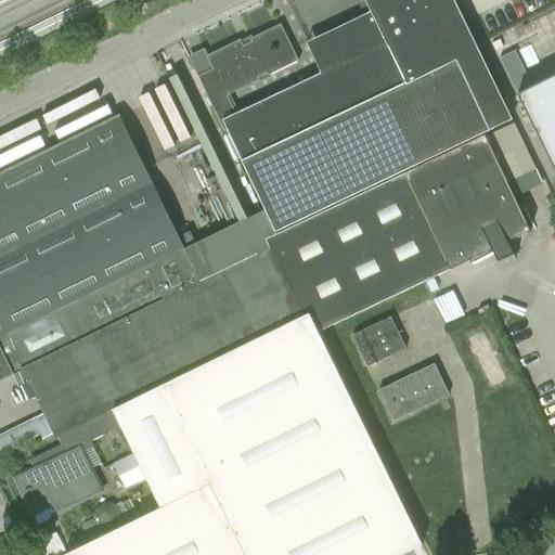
[(265,209),(259,211),(272,237),(492,131),(491,130),(454,56),(427,0),(365,0),(386,41),(258,103),(262,114),(224,131),(241,165),(243,164),(265,209)]
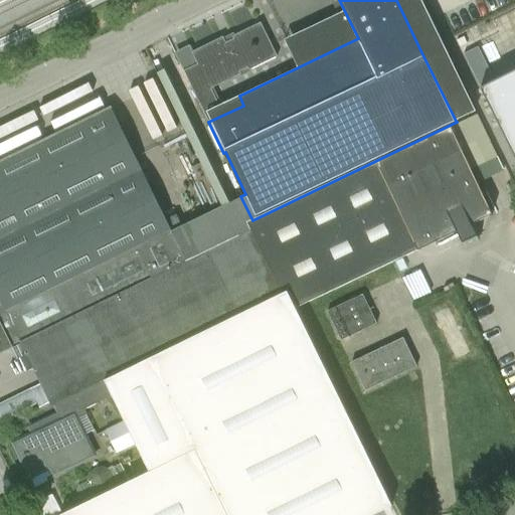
[(277,56),(269,40),(261,23),(224,40),(222,37),(191,52),(197,64),(183,71),(208,122),(243,106),(239,96),(219,106),(210,89),(240,73),(239,71),(247,67),(249,69),(277,56)]
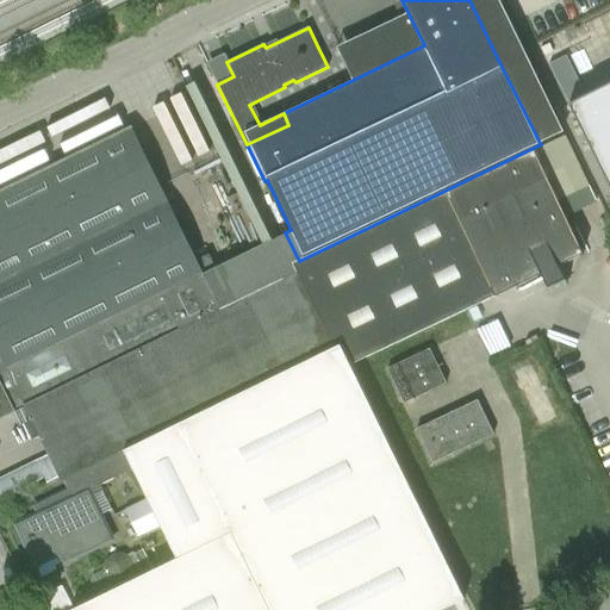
[(567,55),(555,61),(572,95),(584,89),(567,55)]
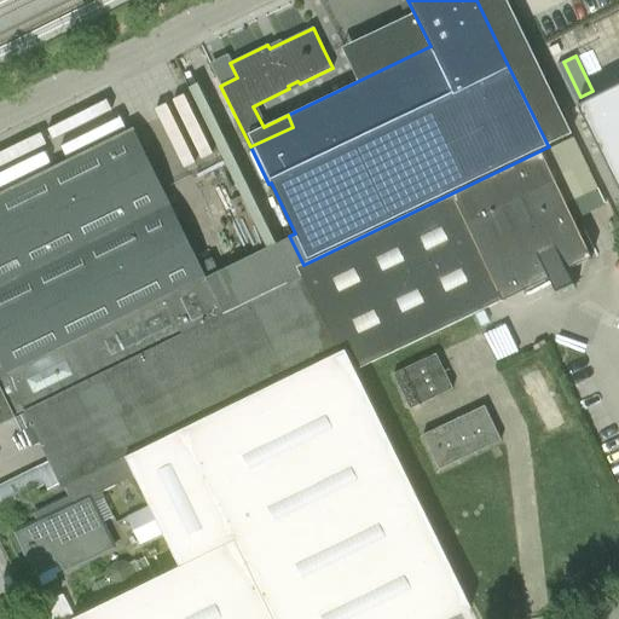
[(179,103),(161,111),(181,152),(190,149),(186,140),(198,133),(187,113),(185,114),(179,103)]
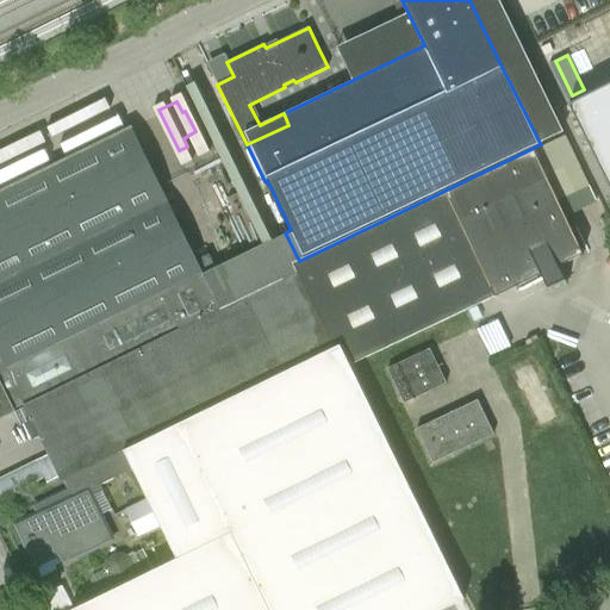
[(0,191),(0,354),(4,361),(7,369),(201,274),(130,128),(0,191)]
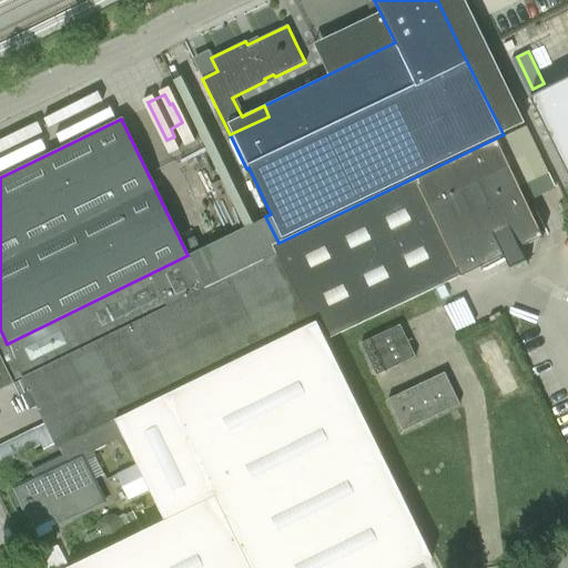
[(57,448),(61,446),(83,436),(115,421),(317,322),(326,340),(544,236),(519,186),(549,173),(526,125),(504,135),(504,134),(279,243),(265,216),(188,255),(7,344),(3,336),(0,337),(0,389),(12,384),(11,382),(21,376),(57,448)]
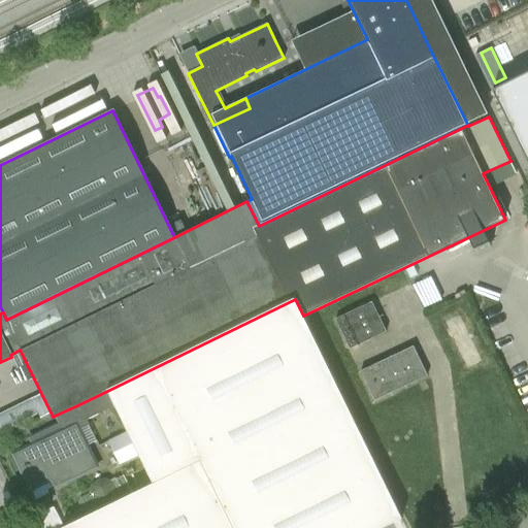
[(381,527),(402,518),(399,513),(303,316),(295,299),(107,391),(116,405),(153,484),(94,513),(62,527),(381,527)]
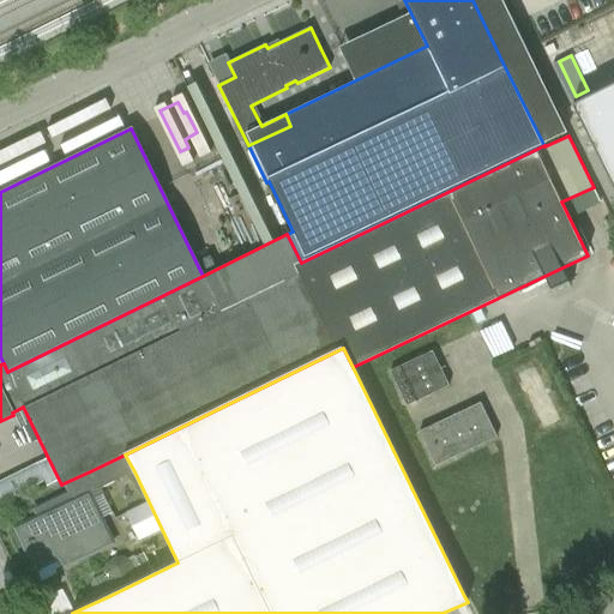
[(399,365),(399,366),(390,371),(407,405),(416,401),(417,402),(417,401),(449,385),(433,351),(401,366),(401,365),(399,365)]
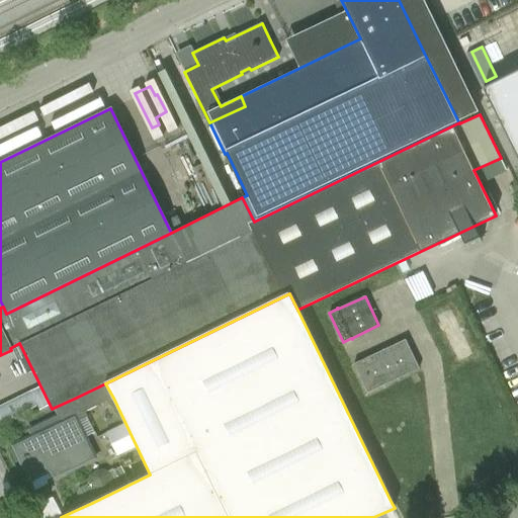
[(367,393),(419,368),(406,340),(353,364),(367,393)]
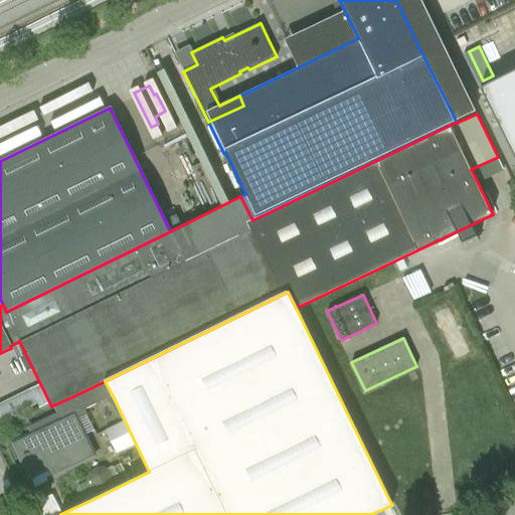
[(84,409),(113,395),(105,381),(75,395),(55,404),(59,414),(30,428),(32,434),(13,444),(29,477),(50,468),(53,475),(95,456),(76,419),(87,414),(84,409)]
